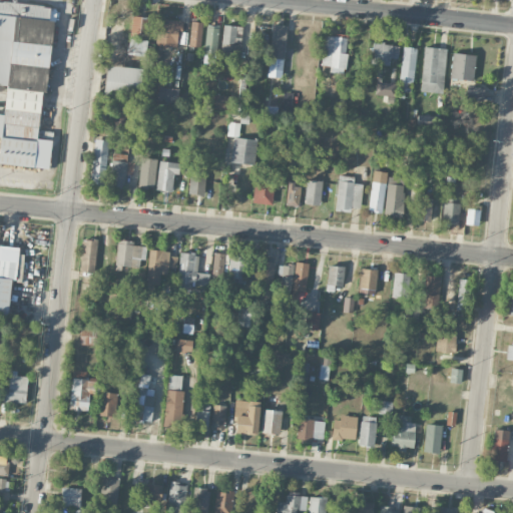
[(53,7),(0,2),(0,83),(7,84),(4,114),(0,113),(0,138),(0,143),(0,163),(49,168),(51,139),(41,139),(53,7)]
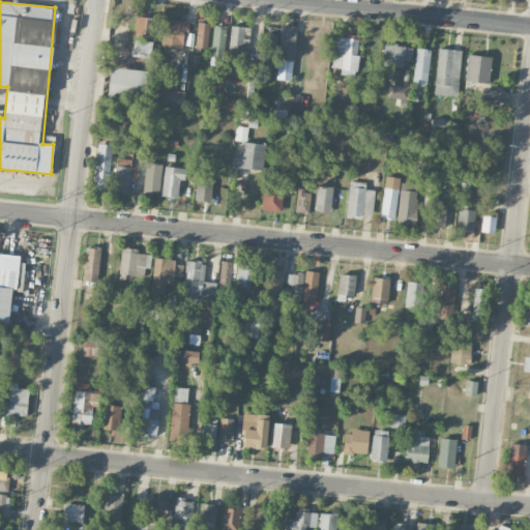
[(135,34),(152,36),(154,19),(137,17),(135,34)]
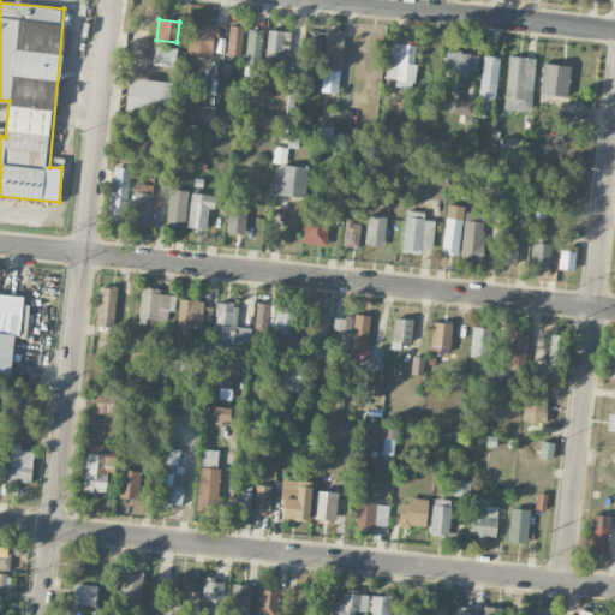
[(215,24),(191,23),(189,54),(214,57),(215,24)]
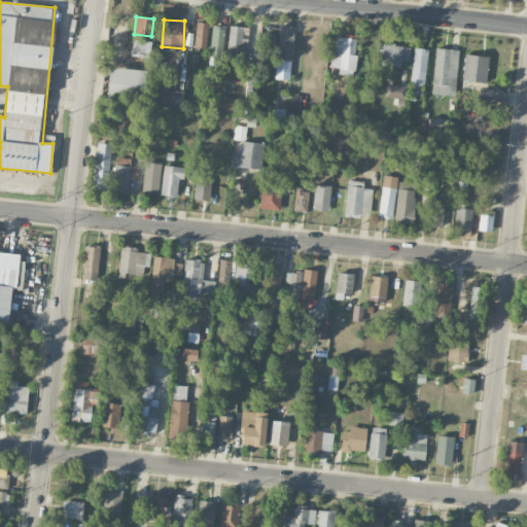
[(208,23),(196,22),(195,47),(207,48),(208,23)]
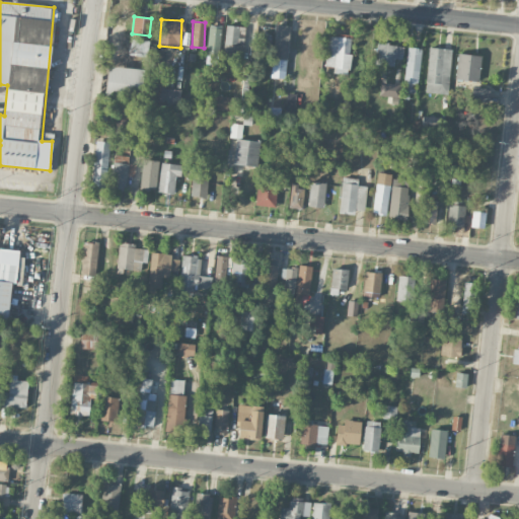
[(287,78),(289,25),(274,24),(272,78),(287,78)]
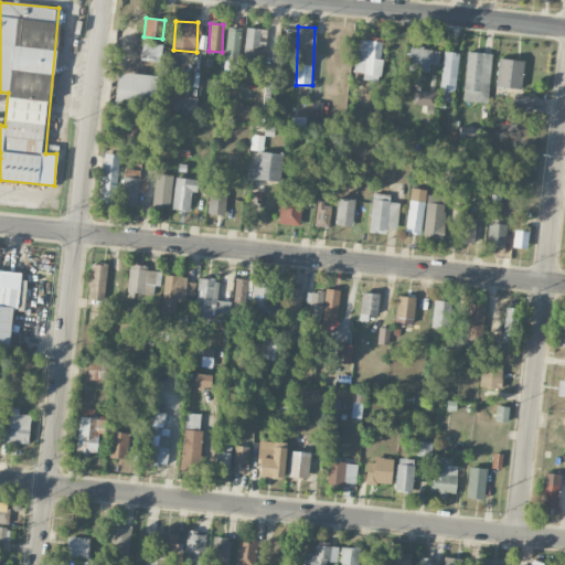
[(241,29),(226,28),(225,70),(240,70),(241,29)]
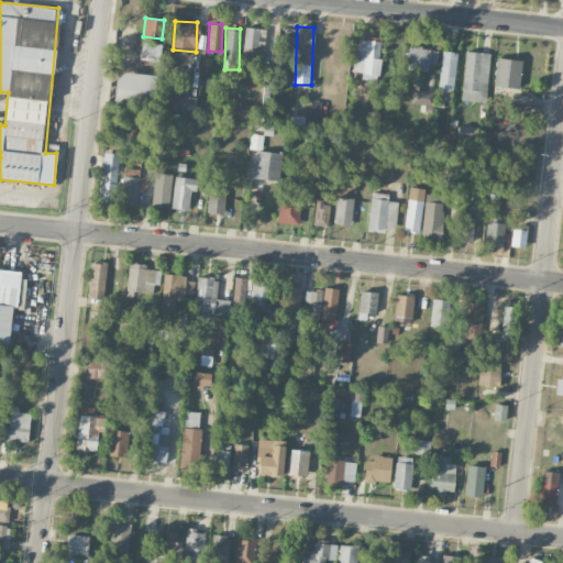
[(242,64),(262,66),(266,30),(245,28),(242,64)]
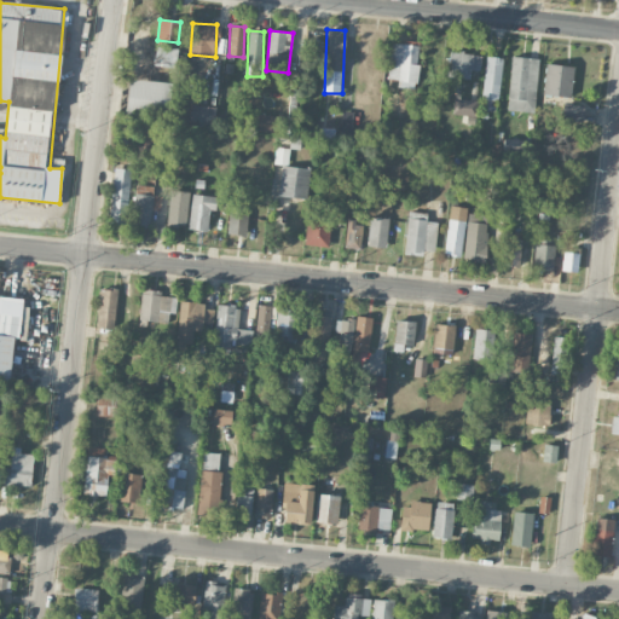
[(420,42),(391,41),(388,79),(399,80),(398,87),(416,88),(420,42)]
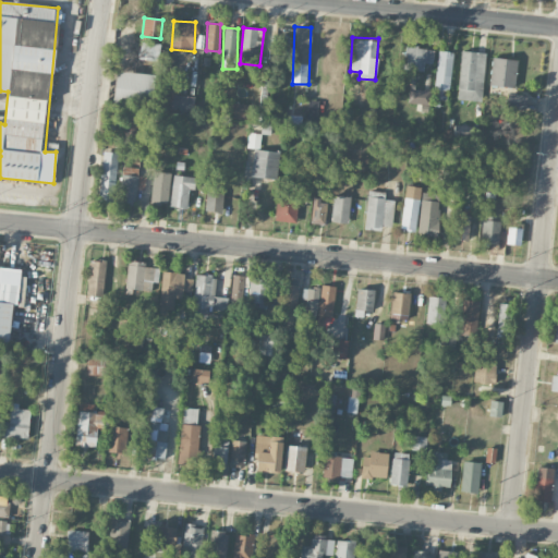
[(140,53),(158,56),(160,44),(141,41),(140,53)]
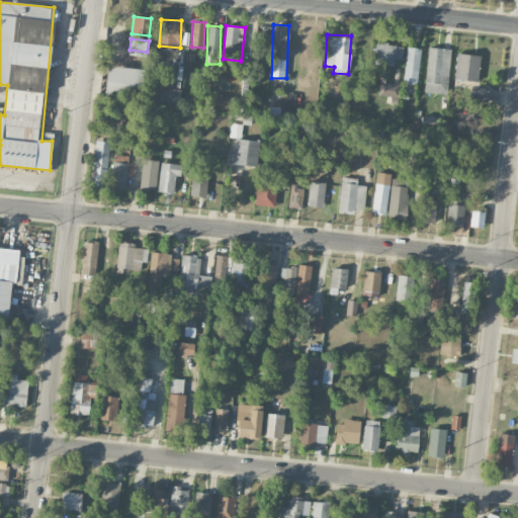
[(395,59),(402,59),(403,47),(377,42),(374,64),(394,66),(395,59)]
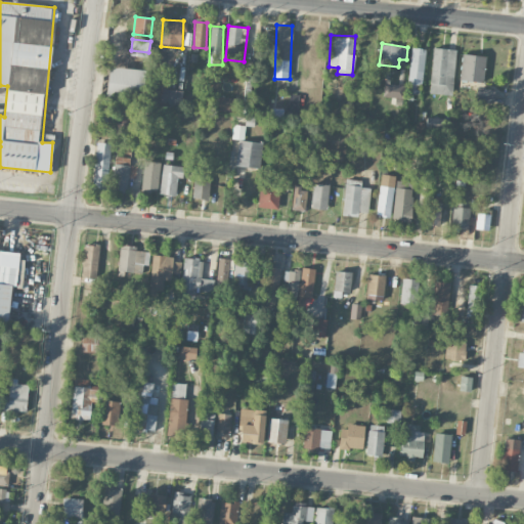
[(413,95),(415,88),(421,88),(426,49),(411,47),(406,94),(413,95)]
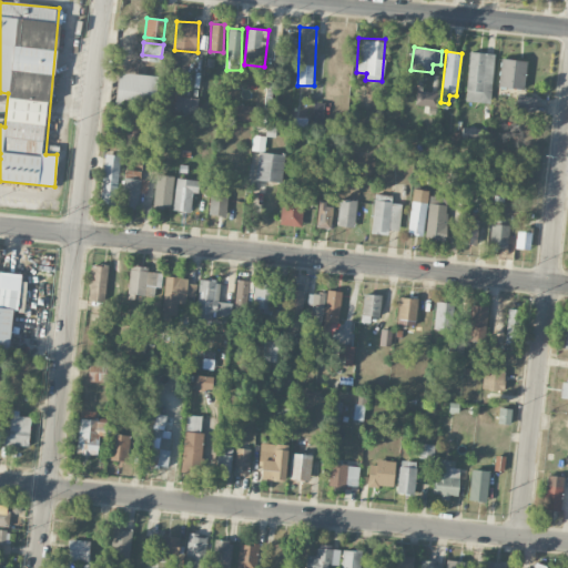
[(466,101),(492,102),(494,53),(469,52),(466,101)]
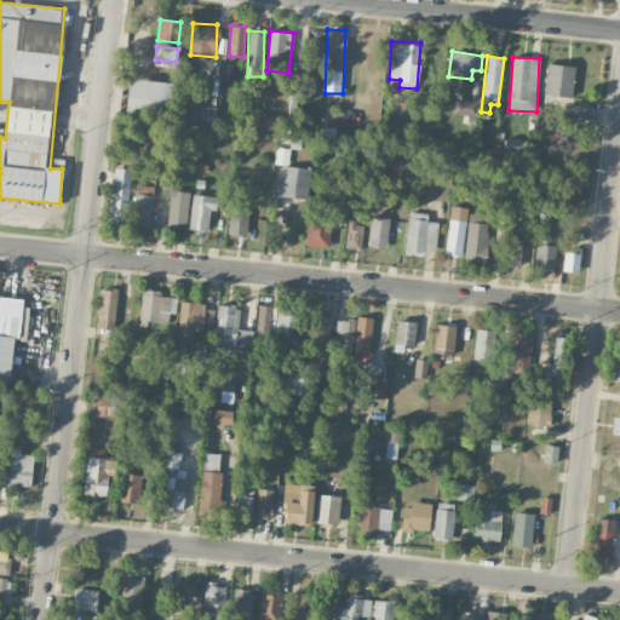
[(573,97),(574,65),(546,64),(545,96),(573,97)]
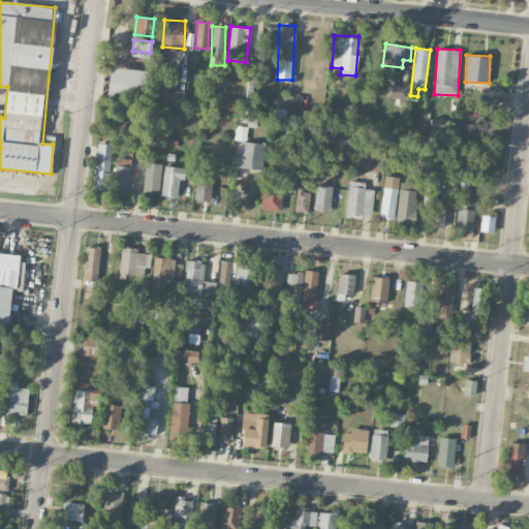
[(107,98),(145,100),(147,70),(110,68),(107,98)]
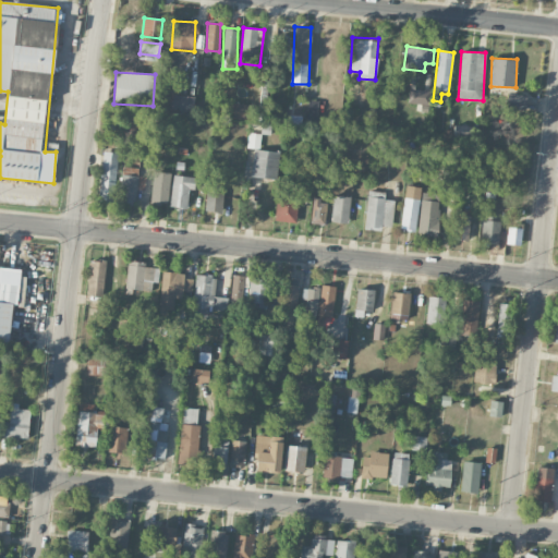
[(262,85),(259,107),(266,108),(268,86),(262,85)]
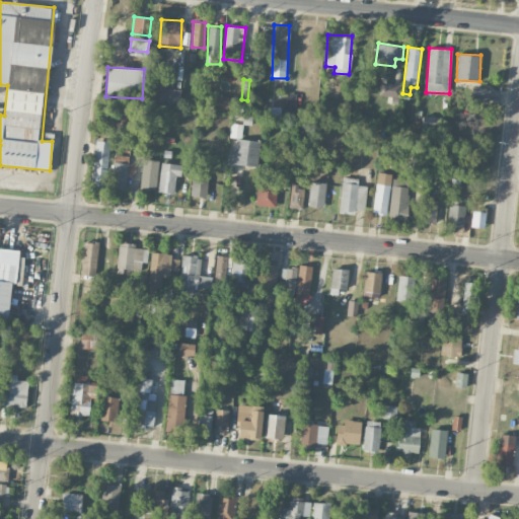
[(380,96),(400,96),(400,84),(380,83),(380,96)]
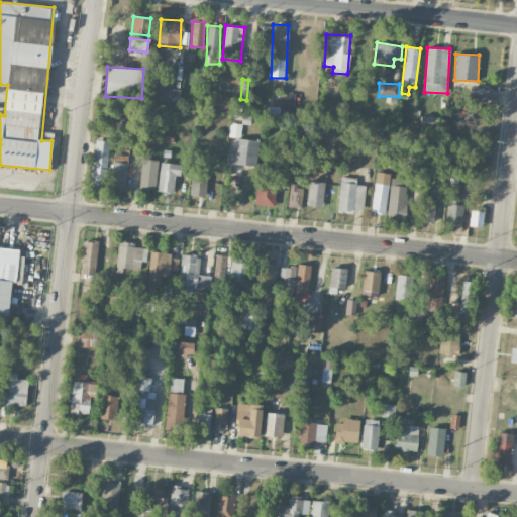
[(114,137),(126,137),(127,114),(115,113),(114,137)]
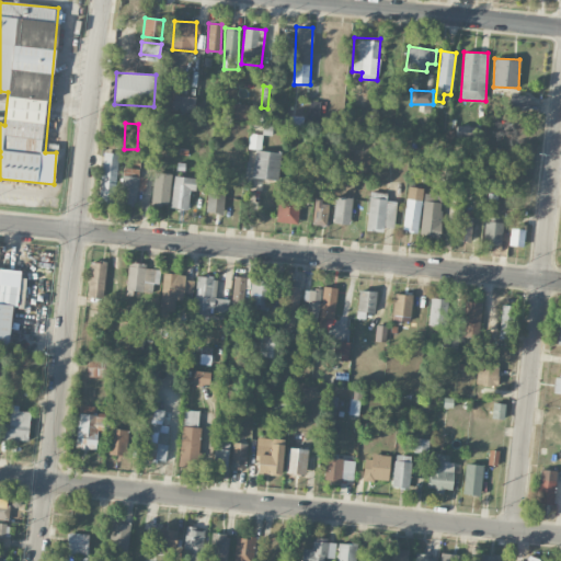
[(473,126),(457,126),(456,137),(473,138),(473,126)]
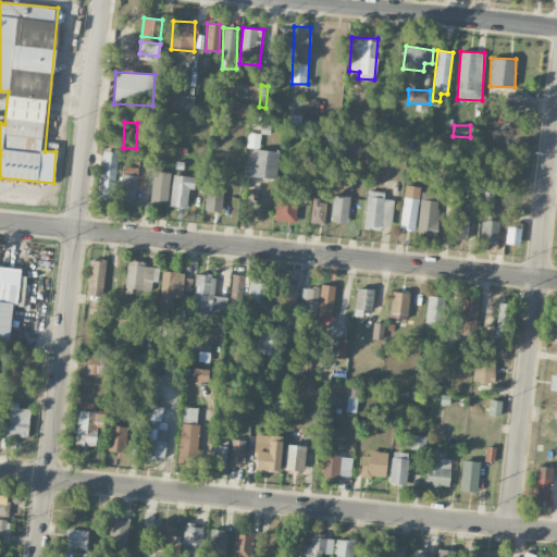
[(275,180),(279,151),(254,149),(250,176),(275,180)]
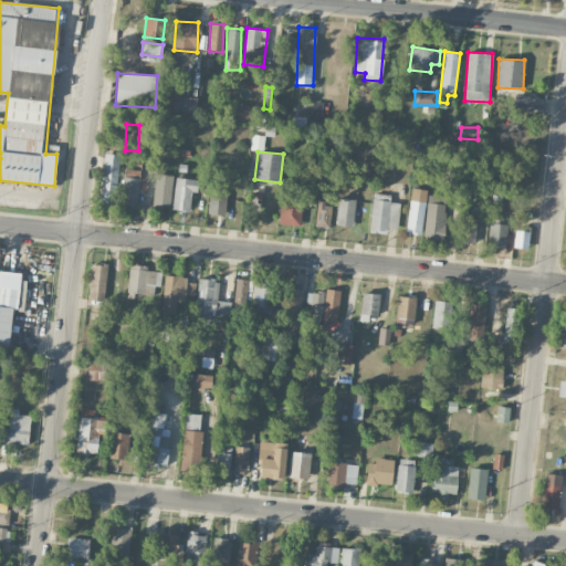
[(118,154),(103,154),(101,205),(116,205),(118,154)]
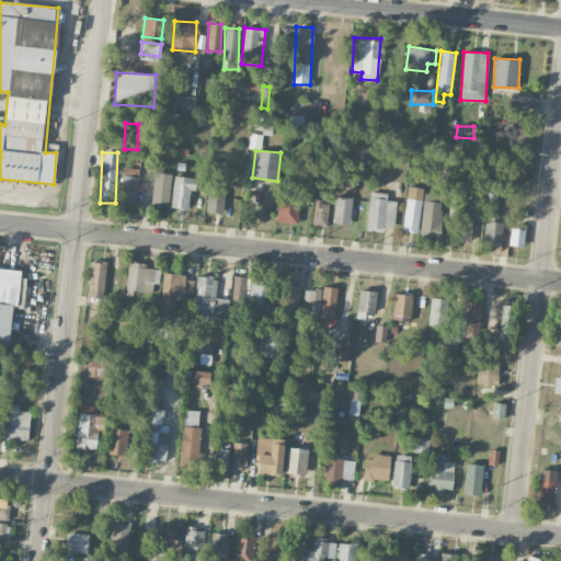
[(137,204),(138,169),(121,168),(119,204),(137,204)]
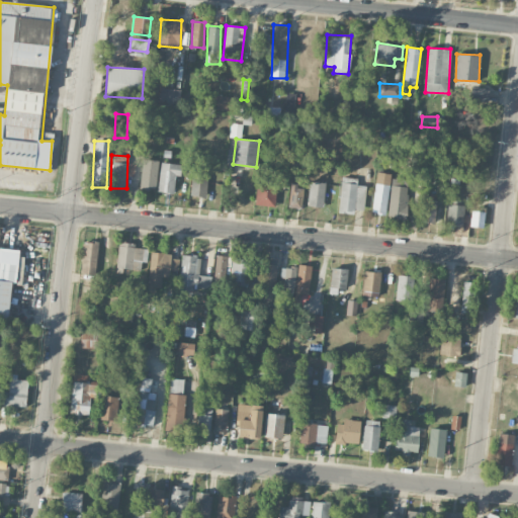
[(141,188),(157,189),(158,160),(142,159),(141,188)]
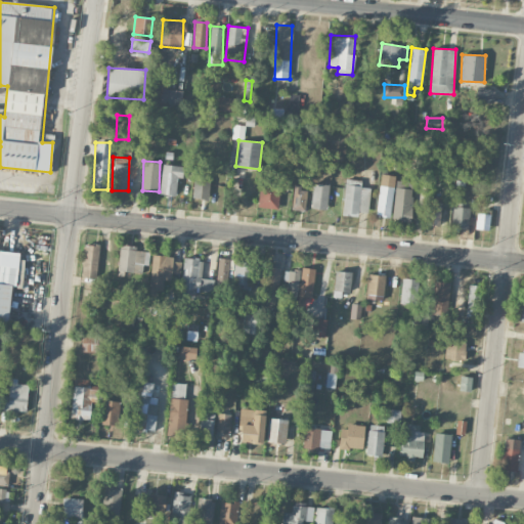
[(182,178),(183,167),(164,164),(160,193),(175,195),(178,178),(182,178)]
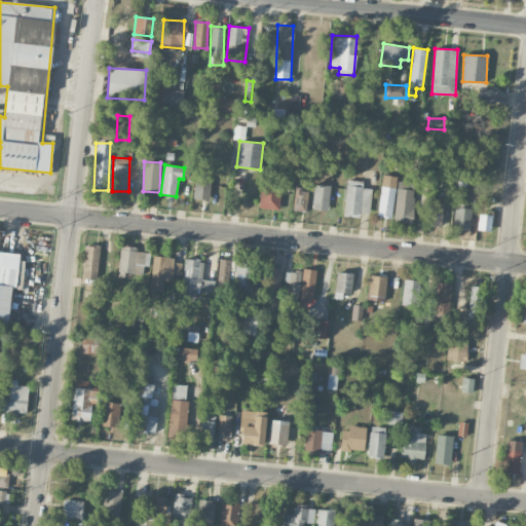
[(194,199),(210,199),(211,181),(207,181),(207,172),(195,172),(194,199)]
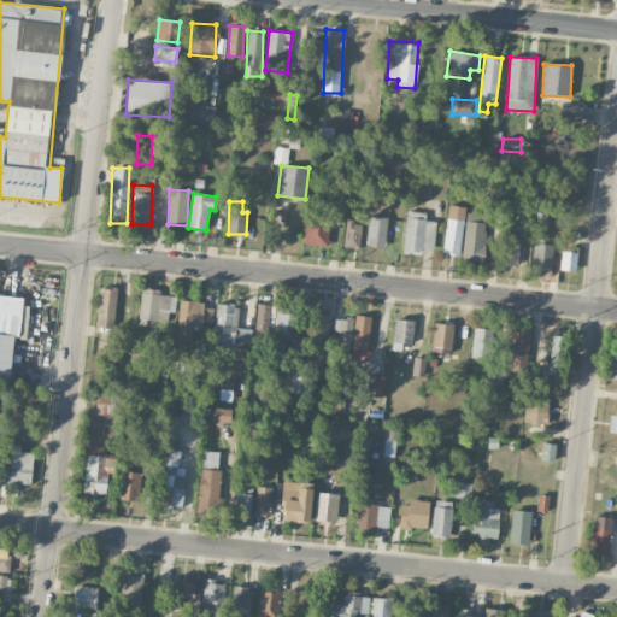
[(464,206),(447,205),(444,254),(460,256),(464,206)]
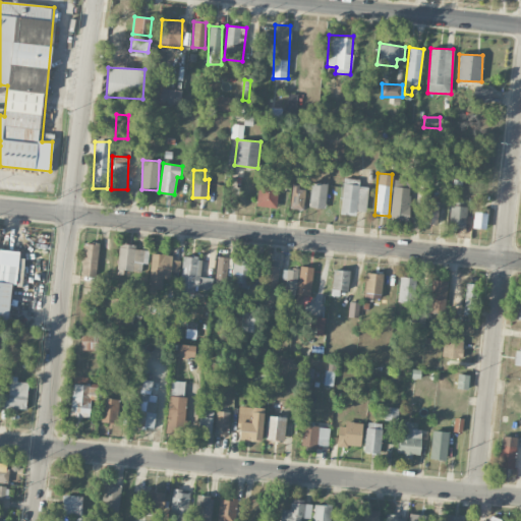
[(341,214),(356,215),(356,212),(366,212),(367,187),(359,186),(359,179),(343,178),(341,214)]
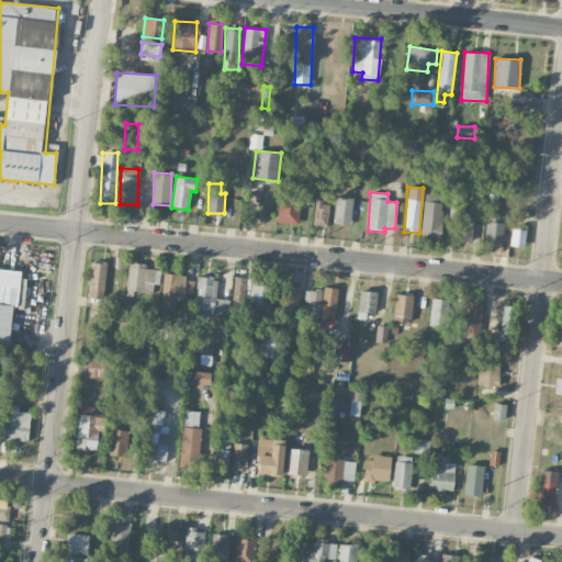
[(440,237),(442,195),(424,194),(422,236),(440,237)]
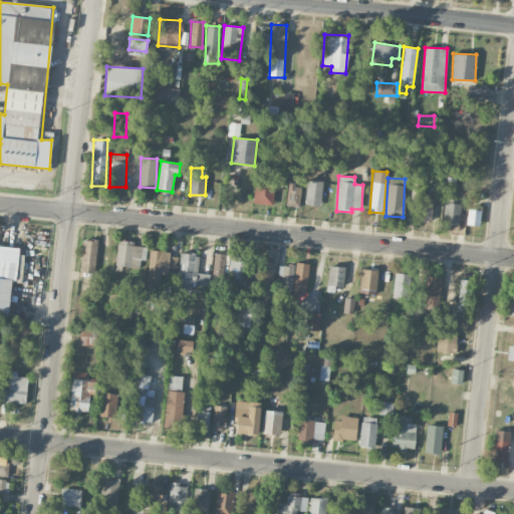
[(305,204),(320,206),(322,182),(307,180),(305,204)]
